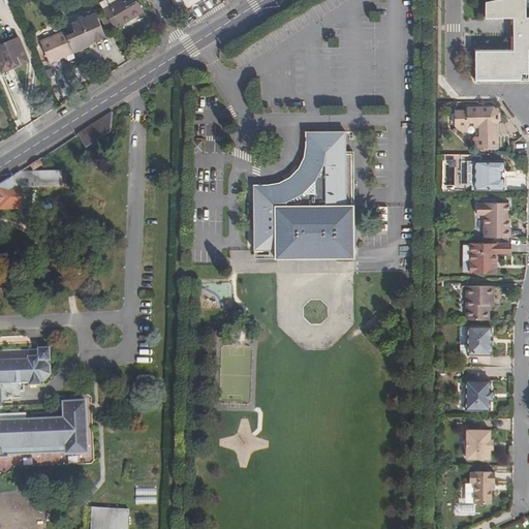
[(115,0),(104,0),(99,3),(114,28),(121,24),(122,25),(143,12),(135,0),(120,0),(117,2),(115,0)]
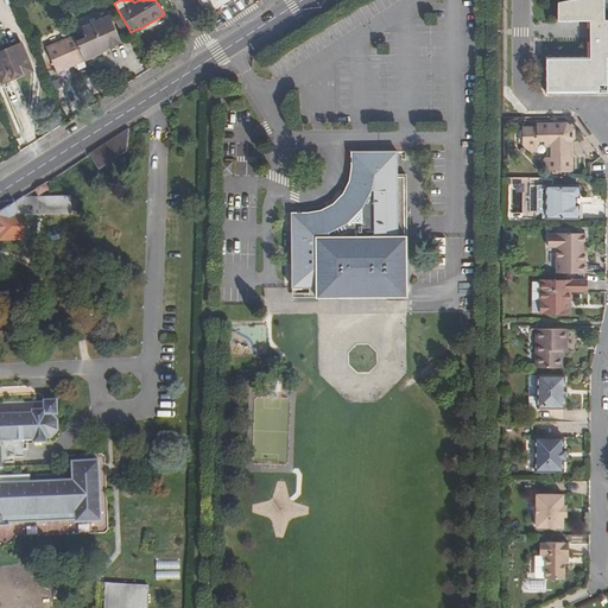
[(197,0),(206,14),(230,0),(197,0)]
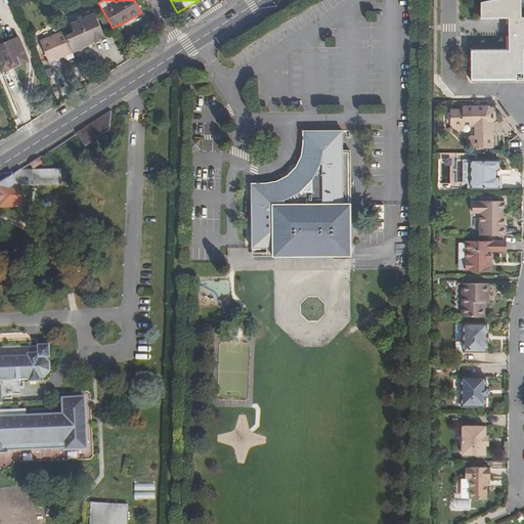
[(473,80),(523,80),(523,55),(523,49),(523,16),(521,17),(521,0),(494,0),(483,2),(483,18),(511,17),(511,25),(509,25),(509,33),(511,33),(511,49),(473,49),(473,80)]
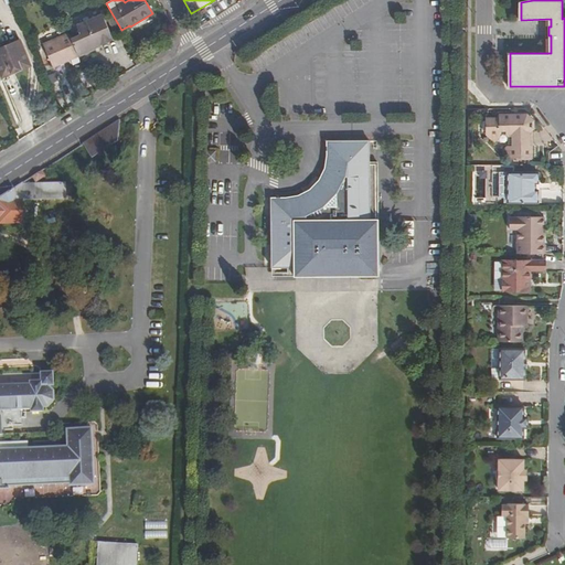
[(81,35),(72,40),(78,55),(113,40),(102,16),(77,27),(81,35)]
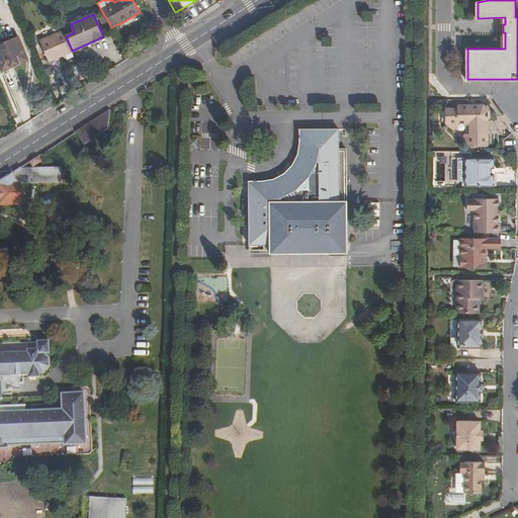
[(51,60),(72,51),(66,36),(65,34),(44,44),(51,60)]
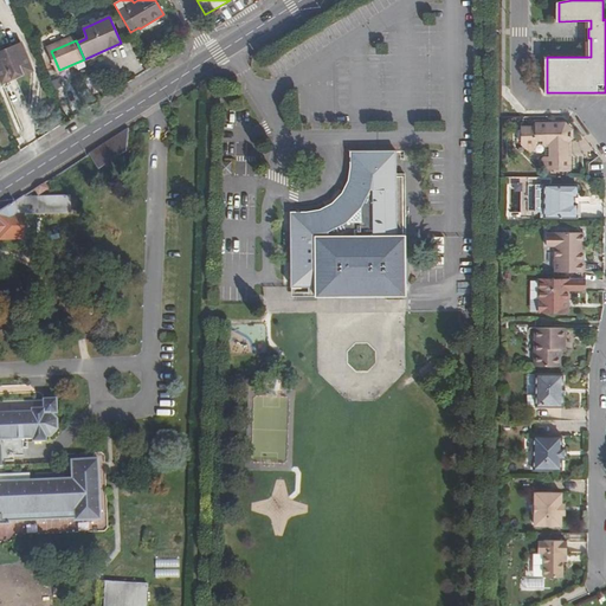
[(21,44),(0,52),(0,77),(2,83),(31,70),(21,44)]
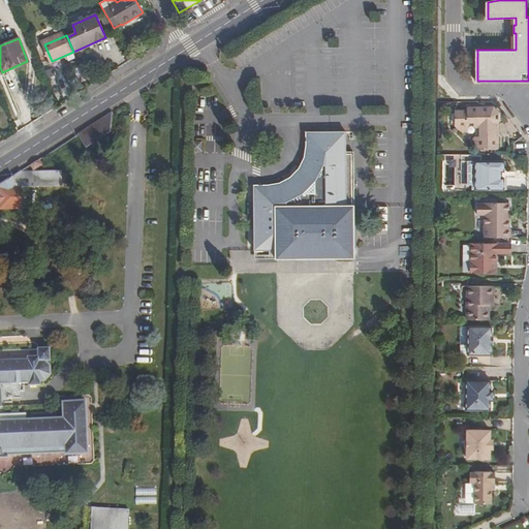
[(473,125),(475,127),(475,107),(470,107),(466,111),(456,111),(456,122),(454,124),(461,133),(467,129),(467,123),(473,123),(473,125)]
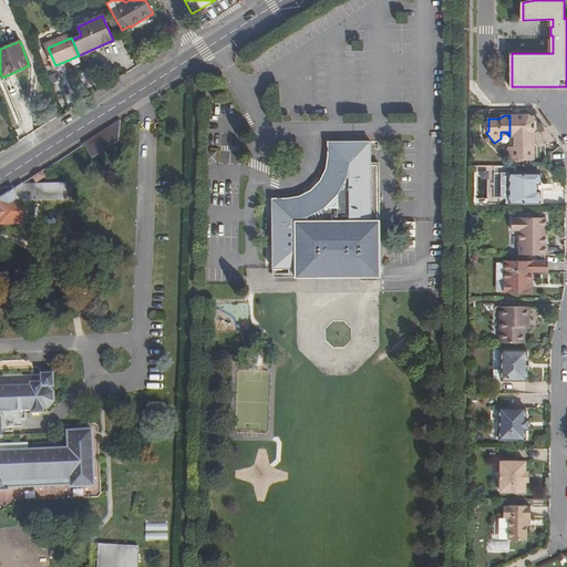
[(509,115),(509,136),(512,137),(515,137),(515,146),(509,146),(511,158),(534,158),(534,147),(532,147),(532,132),(536,129),(536,123),(532,120),(524,120),(524,115),(509,115)]
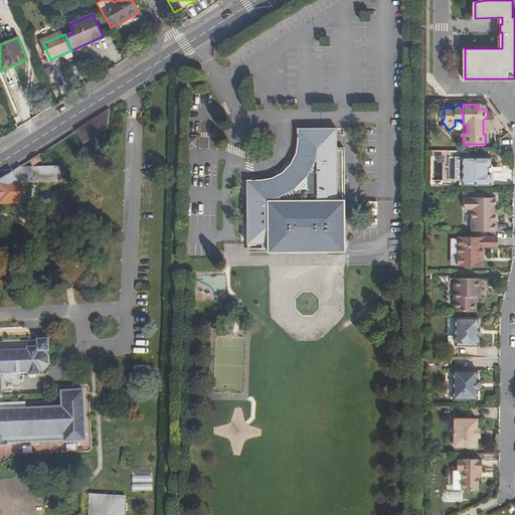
[(109,111),(76,132),(84,144),(108,129),(109,111)]
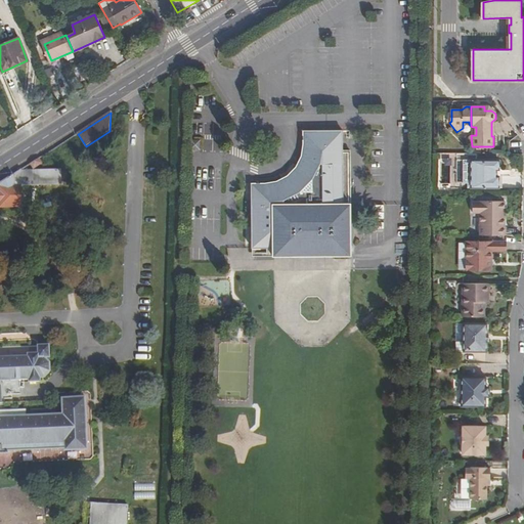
[(346,130),(306,130),(306,143),(312,143),(310,149),(308,155),(306,160),(303,165),(299,169),(296,166),(288,173),(291,176),(284,181),(275,185),(267,188),(267,182),(261,182),(253,182),(253,246),(275,245),(293,246),(293,255),(328,255),(328,249),(336,250),(336,255),(353,255),(353,150),(346,149),(346,130)]
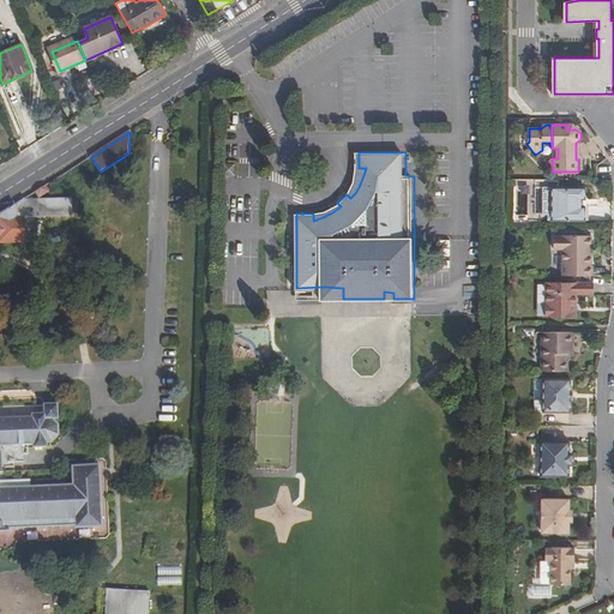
[(359,168),(359,152),(357,152),(357,158),(356,164),(355,170),(354,176),(351,181),(348,187),(345,192),(342,197),(337,200),(332,204),(327,206),(323,210),(318,211),(312,212),(306,214),(313,214),(313,221),(323,217),(332,212),(341,206),(337,203),(347,194),(350,198),(355,193),(359,187),(361,181),(363,175),(366,168),(359,168)]
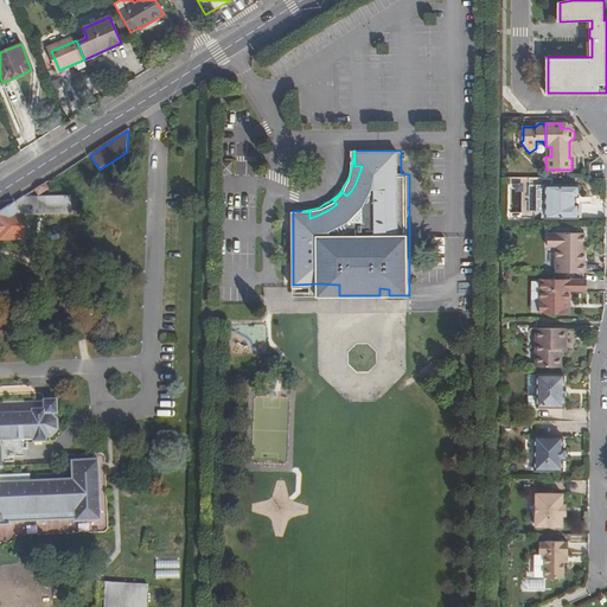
[(221,174),(232,174),(232,163),(221,163),(221,174)]
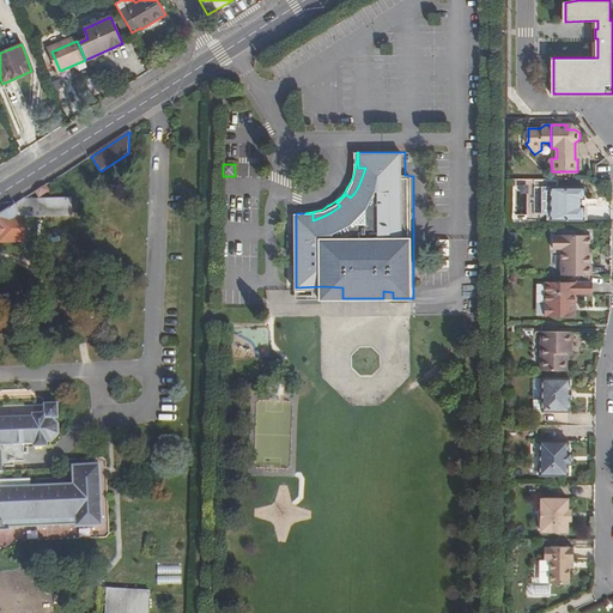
[(550,218),(552,218),(552,184),(541,184),(541,212),(550,212),(550,218)]
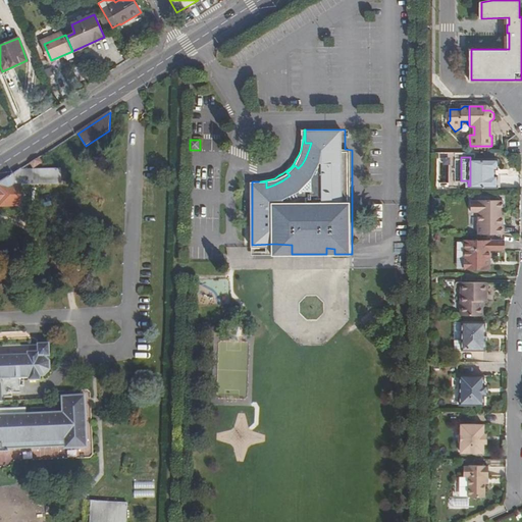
[(498,157),(470,157),(470,186),(497,186),(498,174),(494,174),(494,168),(498,168),(498,157)]
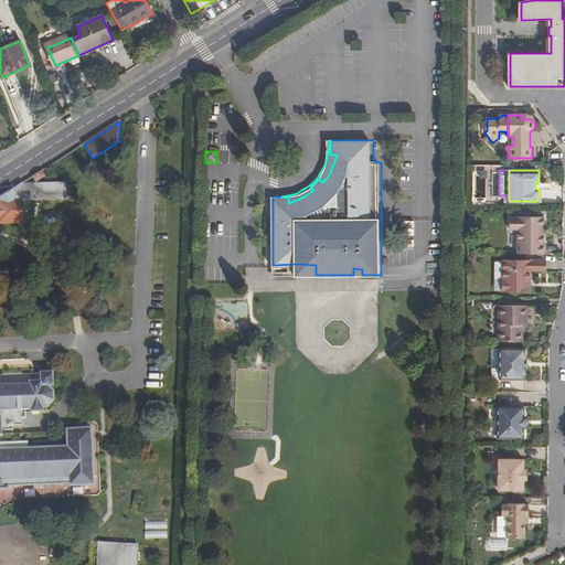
[(42,171),(32,178),(36,183),(46,177),(42,171)]
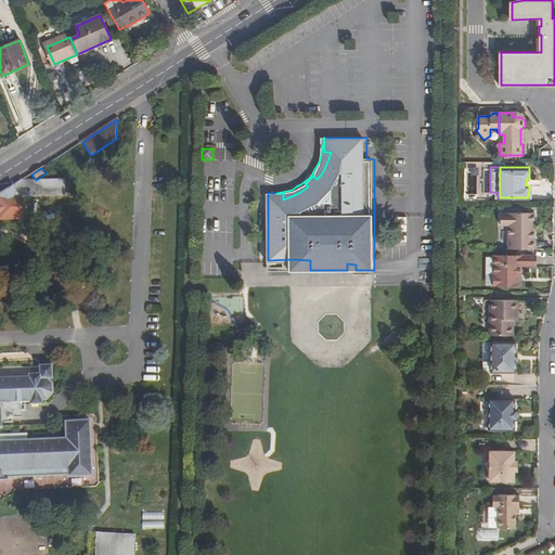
[(21,181),(0,194),(0,219),(23,219),(23,197),(42,197),(41,180),(21,181)]
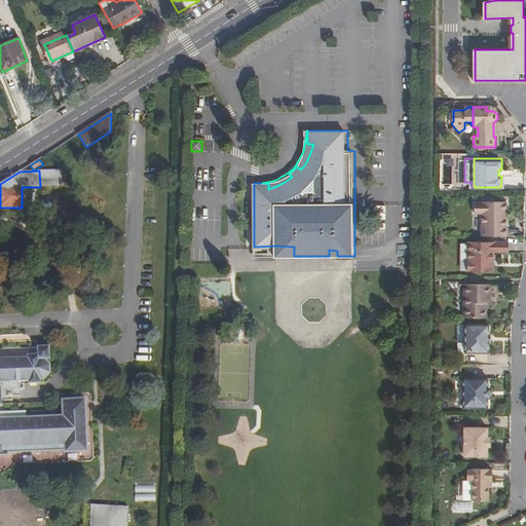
[(506,226),(506,216),(504,216),(504,210),(506,210),(506,199),(482,199),(482,200),(476,200),(476,212),(481,212),(482,234),(509,235),(509,226),(506,226)]
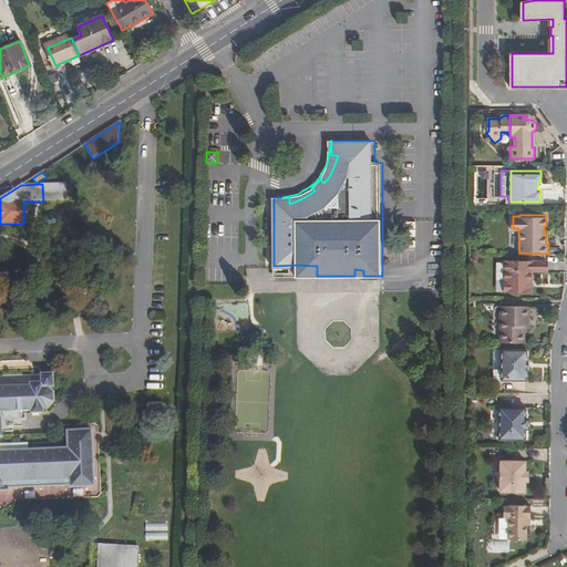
[(511,260),(511,290),(532,290),(533,278),(533,277),(534,277),(534,276),(534,275),(534,274),(534,272),(533,272),(533,271),(533,269),(547,269),(547,260),(511,260)]
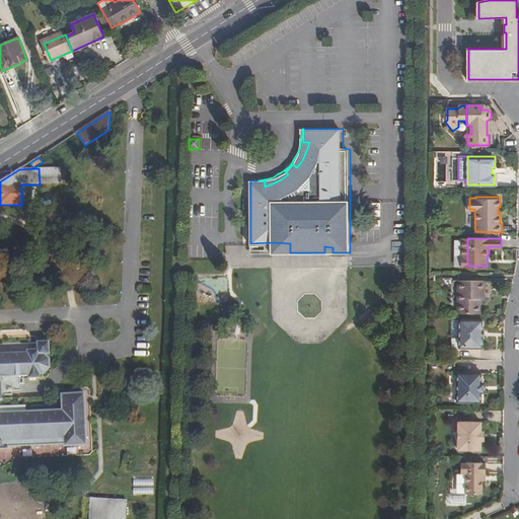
[(273,252),(290,252),(290,243),(273,242),(273,252)]
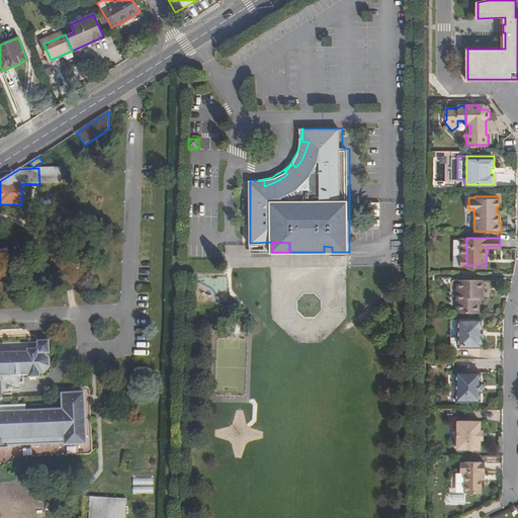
[(457,312),(466,313),(466,278),(457,278),(457,312)]
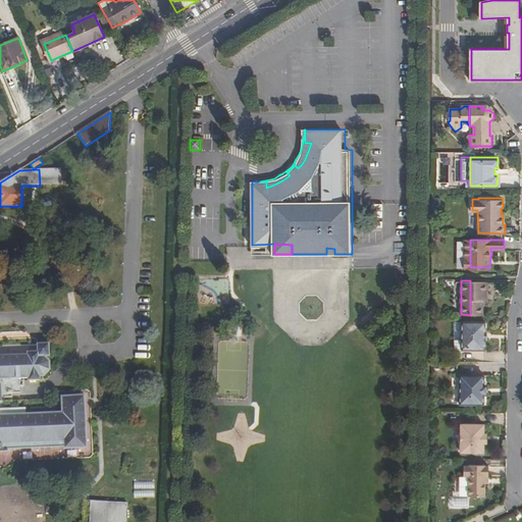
[(470,280),(470,315),(483,315),(483,298),(483,294),(487,294),(487,280),(470,280)]
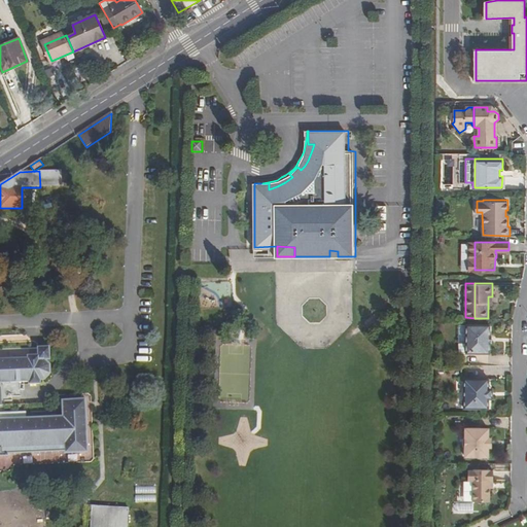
[(464,357),(475,357),(475,327),(464,327),(464,357)]
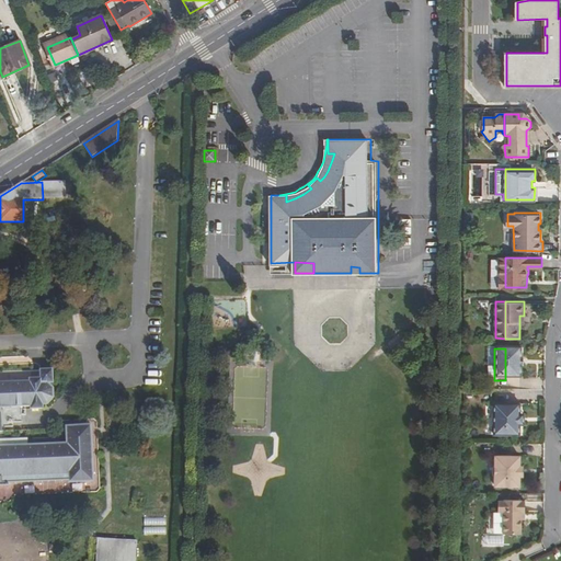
[(505,348),(505,380),(519,380),(521,369),(521,359),(521,348),(505,348)]
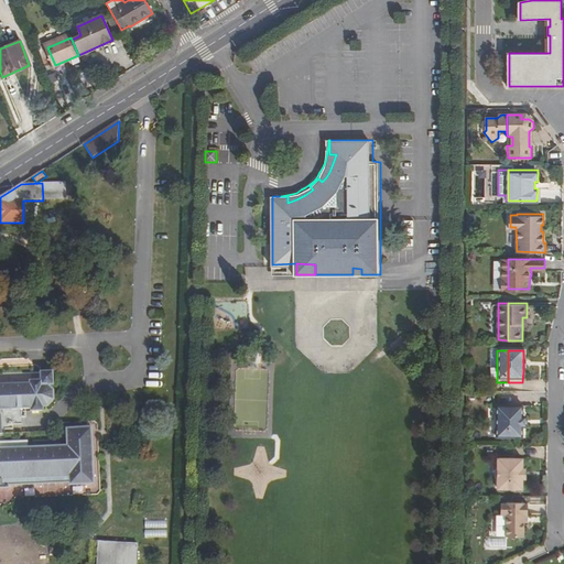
[(0,487),(94,484),(91,429),(67,429),(67,447),(34,448),(34,442),(4,443),(4,432),(4,410),(32,409),(32,412),(43,411),(43,407),(47,407),(54,400),(54,390),(49,384),(53,384),(53,372),(41,372),(41,381),(31,381),(31,384),(0,386),(0,487)]
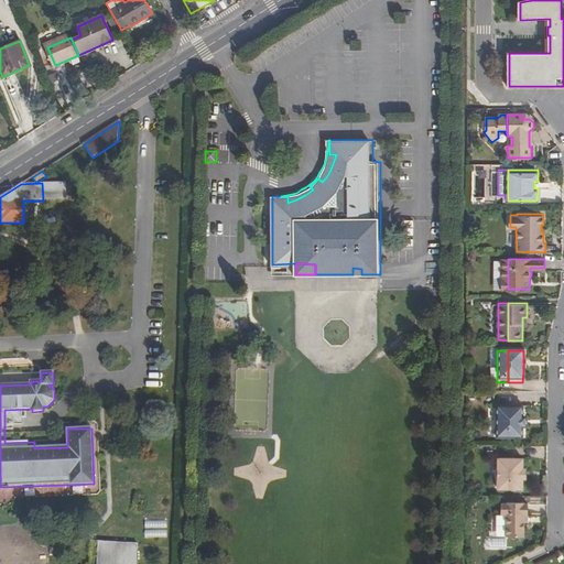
[(509,407),(509,436),(522,436),(522,427),(522,415),(522,404),(509,404),(509,407)]
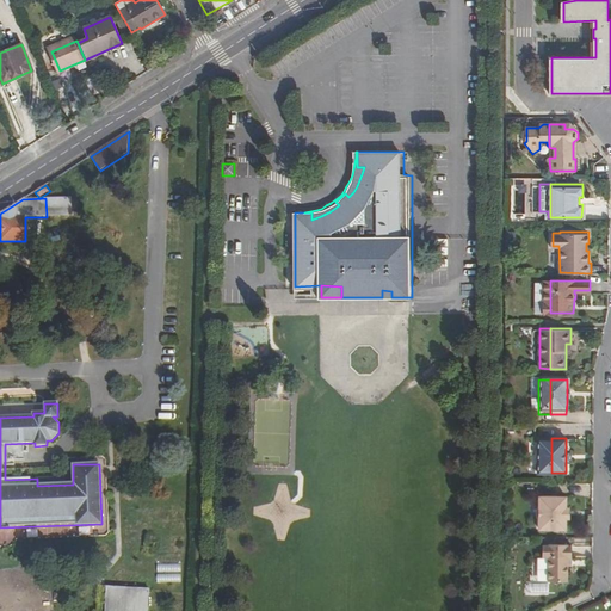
[(537,471),(551,473),(551,440),(537,442),(537,471)]
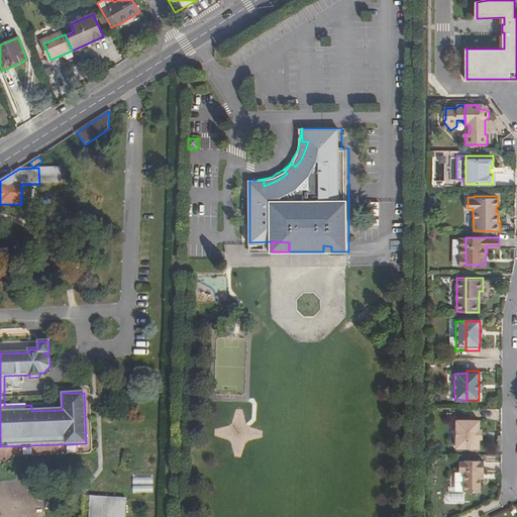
[(456,445),(467,445),(467,418),(456,418),(456,445)]
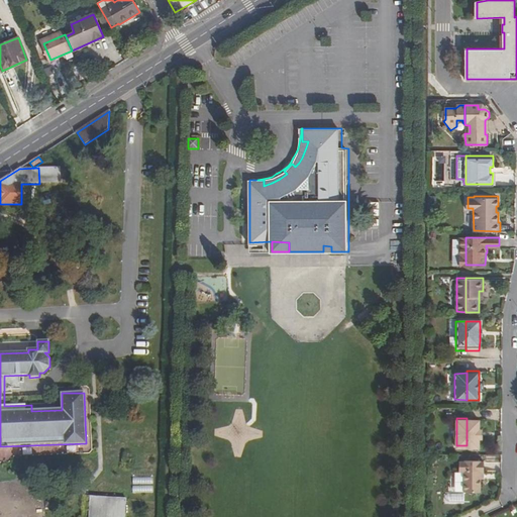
[(467,418),(467,445),(479,445),(479,436),(479,427),(479,418),(467,418)]
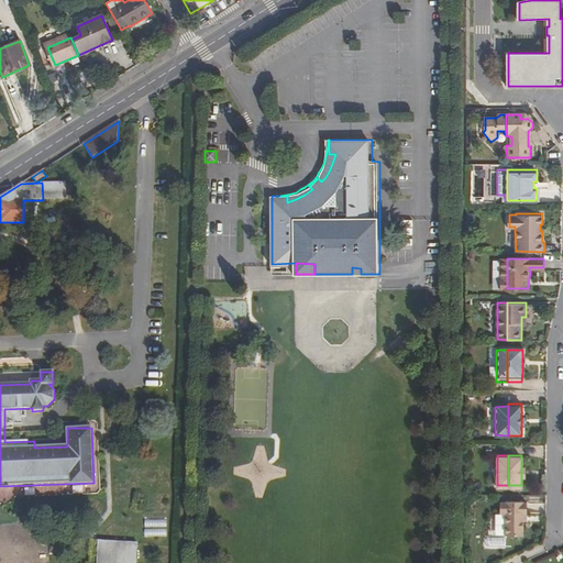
[(508,498),(508,532),(522,532),(522,518),(522,510),(527,510),(527,500),(522,500),(522,498),(508,498)]
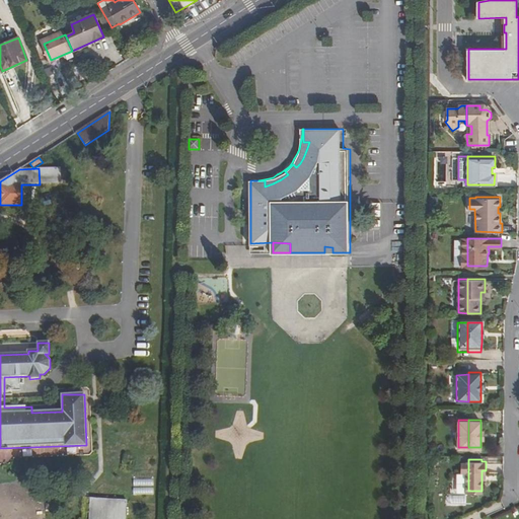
[(125,518),(126,502),(91,500),(89,518),(125,518)]
